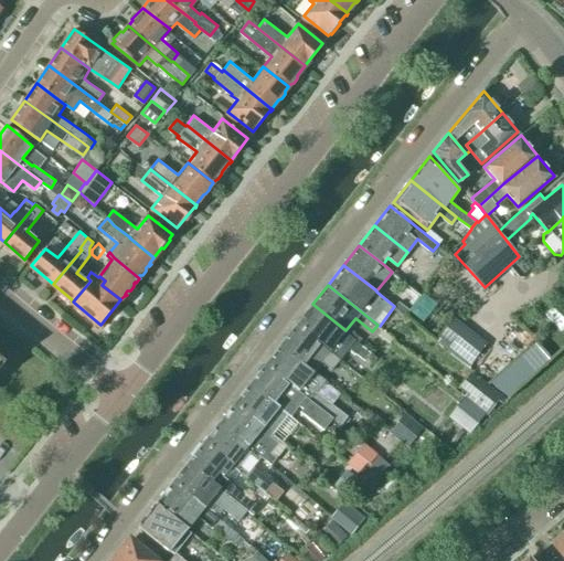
[(363,345),(346,330),(312,304),(297,324),(341,358),(349,347),(357,352),(363,345)]
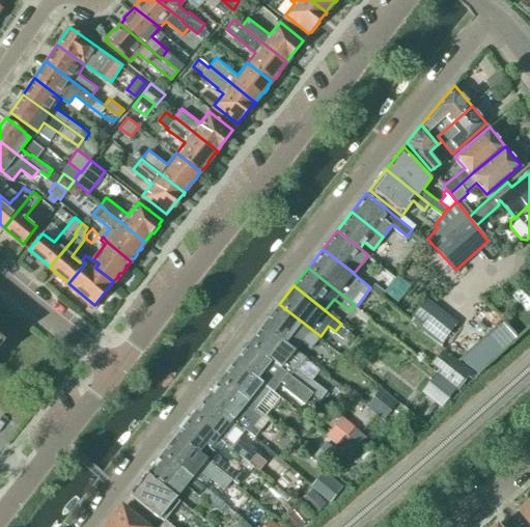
[(441,342),(457,321),(426,296),(409,317),(441,342)]
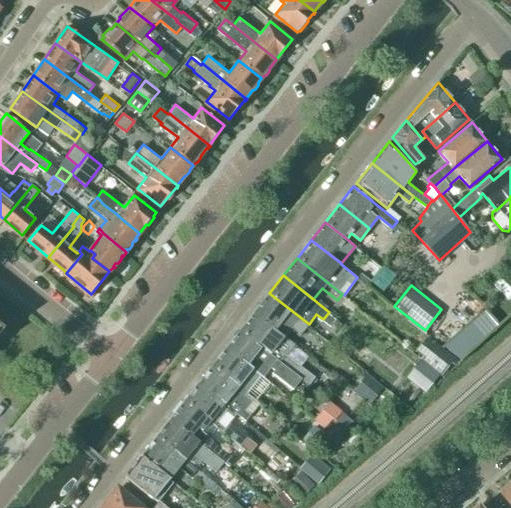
[(301,334),(309,324),(269,293),(255,311),(285,335),(292,326),(301,334)]
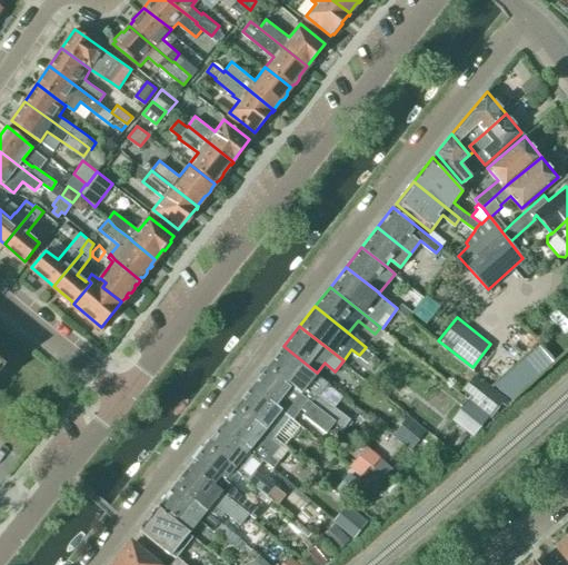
[(392,344),(396,339),(385,331),(381,336),(392,344)]
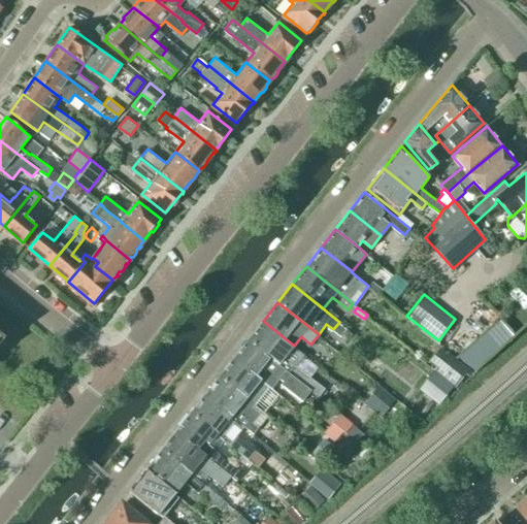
[(263,321),(249,339),(286,368),(306,385),(311,389),(320,395),(325,388),(286,356),(294,346),(263,321)]
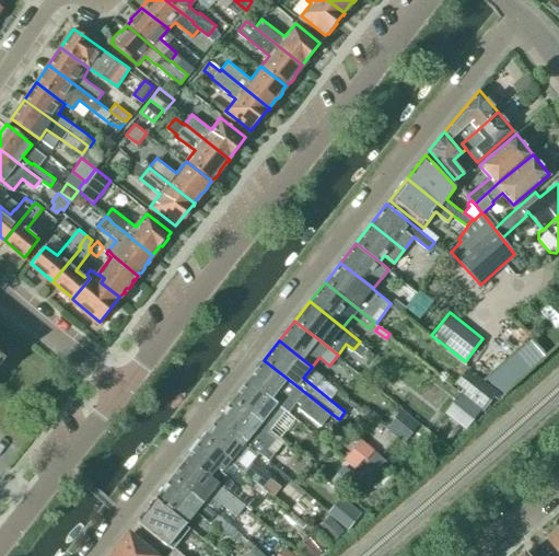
[(360,342),(353,349),(361,356),(362,357),(369,349),(368,348),(360,342)]
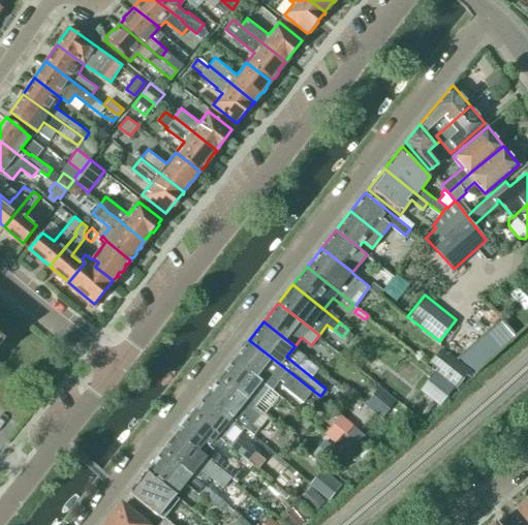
[(249,340),(235,359),(269,387),(272,389),(280,378),(284,381),(281,384),(303,401),(312,390),(307,385),(286,369),(249,340)]
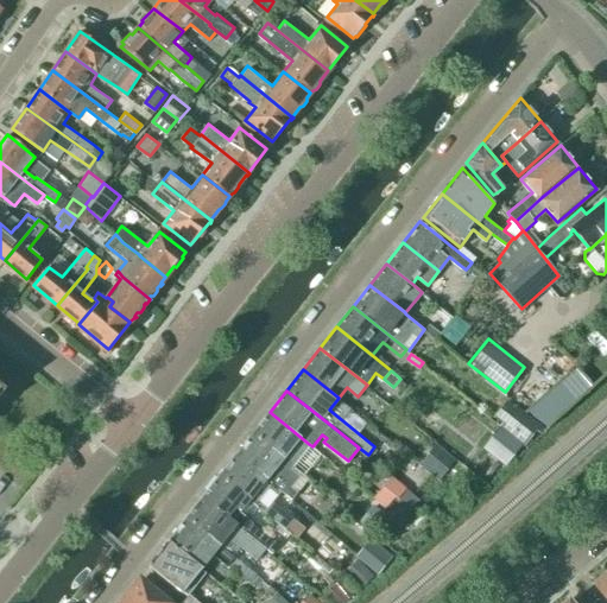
[(514,405),(507,399),(495,416),(503,421),(500,425),(525,444),(537,429),(541,431),(545,424),(517,402),(514,405)]
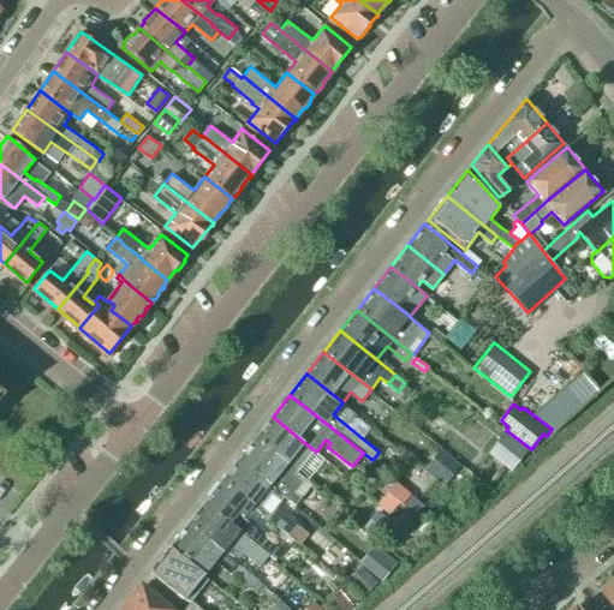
[(297,470),(313,449),(273,417),(256,437),(297,470)]
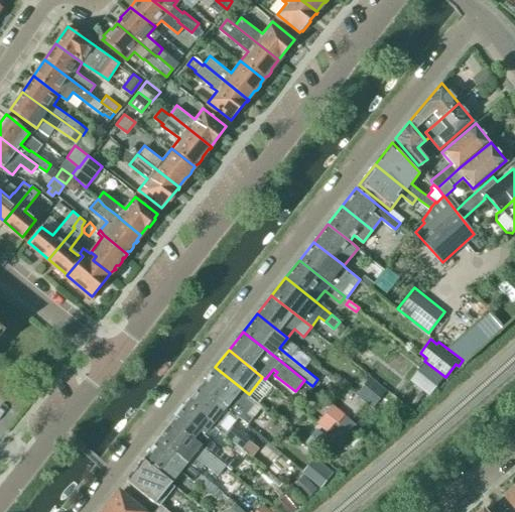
[(262,405),(249,394),(215,367),(201,385),(231,409),(231,410),(235,413),(248,424),(262,405)]
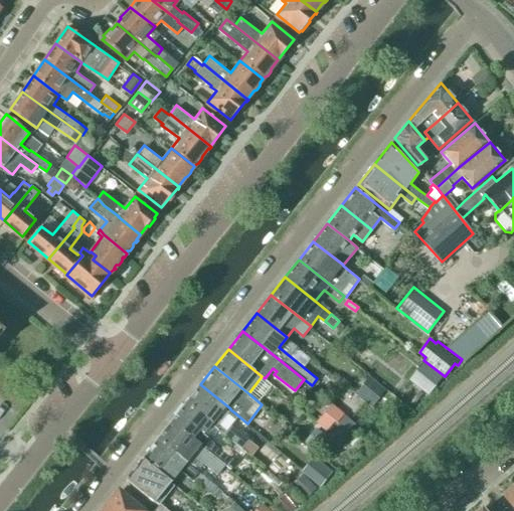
[(375,400),(383,389),(370,378),(361,388),(375,400)]
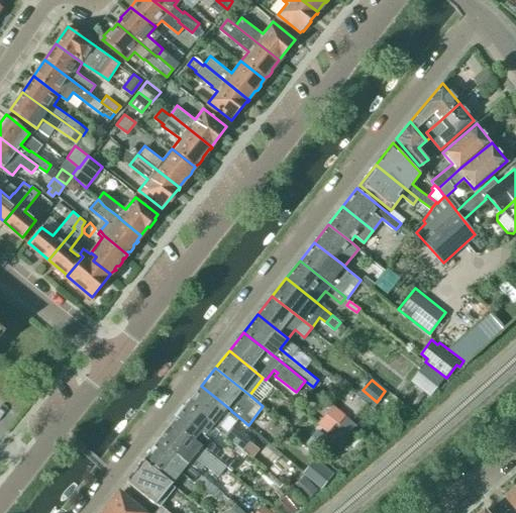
[(224,420),(231,411),(231,410),(201,386),(187,404),(208,421),(208,422),(242,447),(249,440),(224,420)]
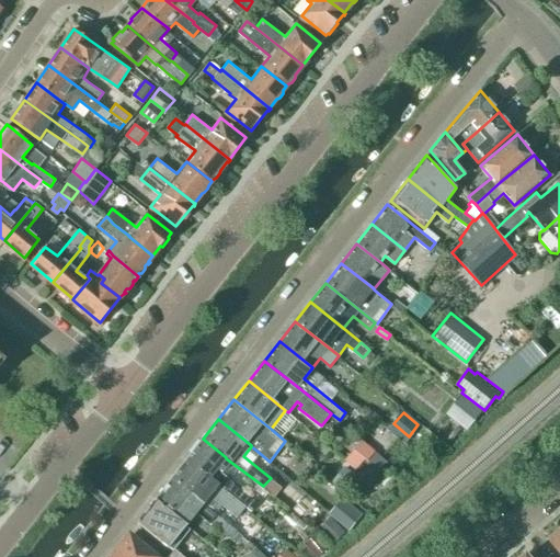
[(221,464),(226,458),(226,457),(203,439),(187,458),(246,504),(251,510),(256,503),(232,481),(237,478),(231,474),(228,478),(227,476),(230,472),(221,464)]
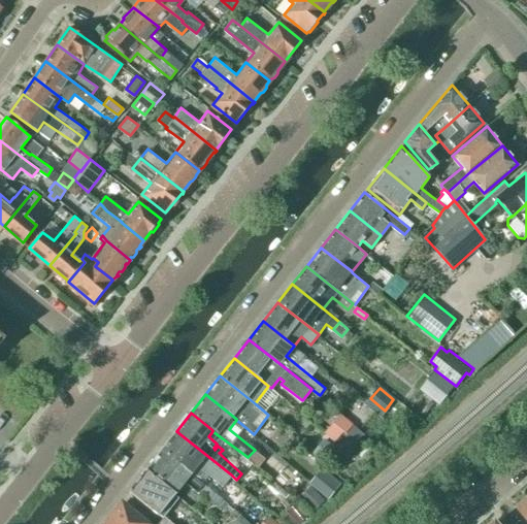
[(364,433),(353,424),(339,413),(333,422),(325,432),(335,440),(342,432),(356,443),(364,433)]
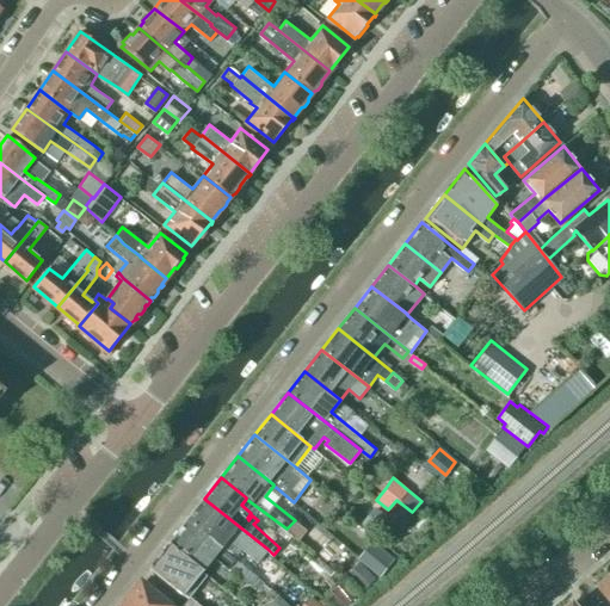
[(204,499),(188,520),(213,540),(214,540),(215,540),(214,542),(222,548),(230,537),(259,560),(267,549),(204,499)]
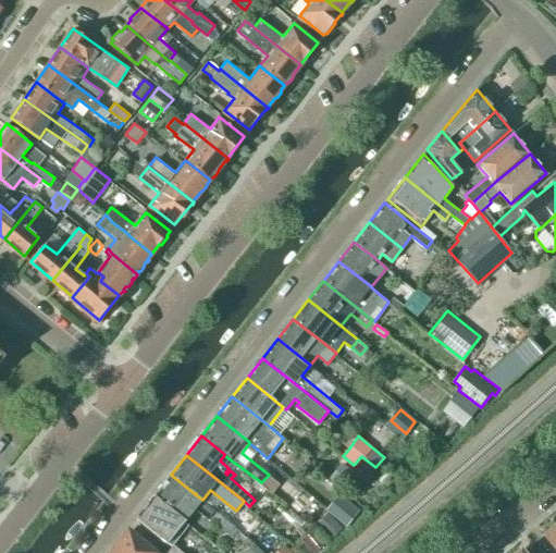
[(351,469),(342,462),(330,477),(340,484),(351,469)]
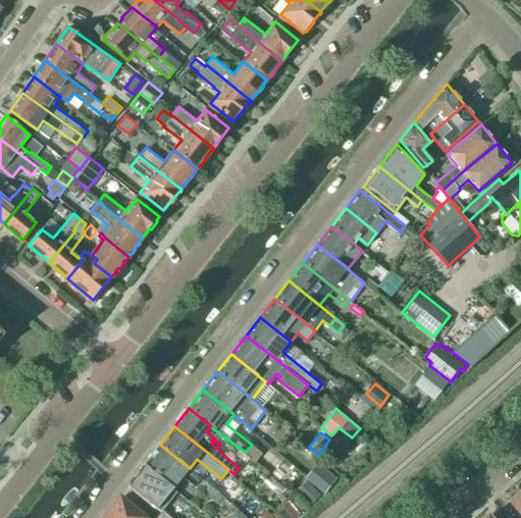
[(184,462),(183,462),(181,462),(160,445),(145,463),(174,486),(184,477),(188,480),(190,479),(214,499),(219,491),(190,468),(183,463),(184,462)]
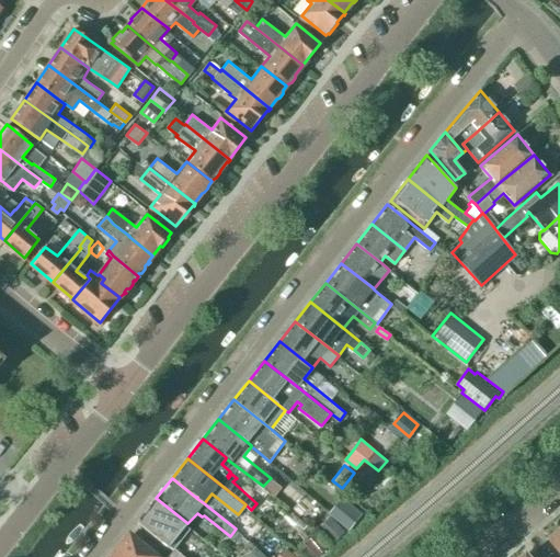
[(350,529),(363,513),(344,498),(331,513),(350,529)]
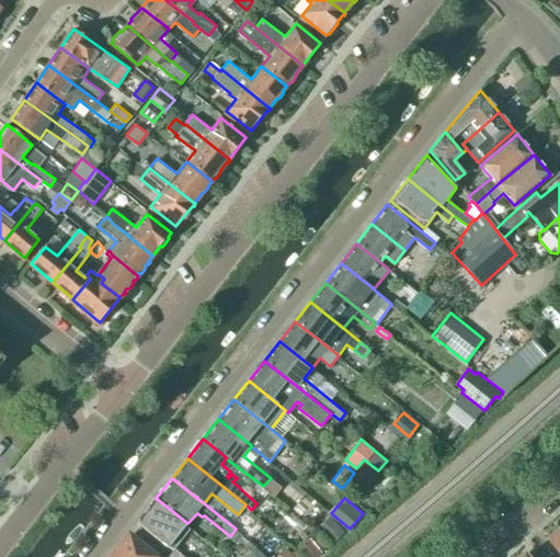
[(156,499),(137,522),(169,547),(186,524),(156,499)]
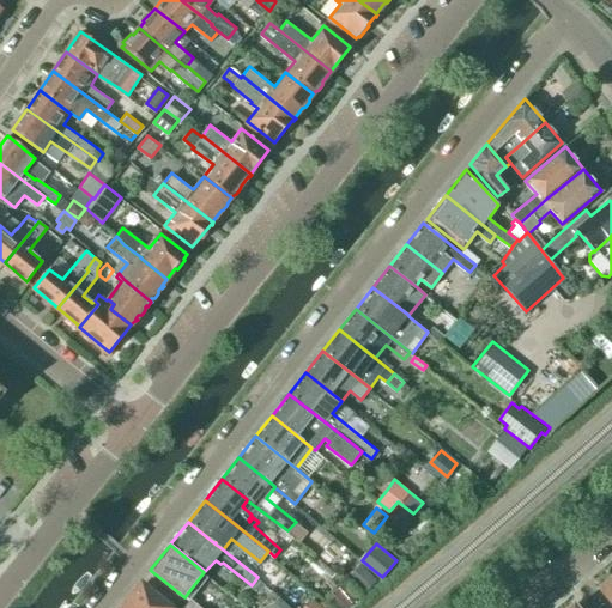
[(329,577),(335,571),(315,554),(311,560),(326,571),(325,572),(329,577)]
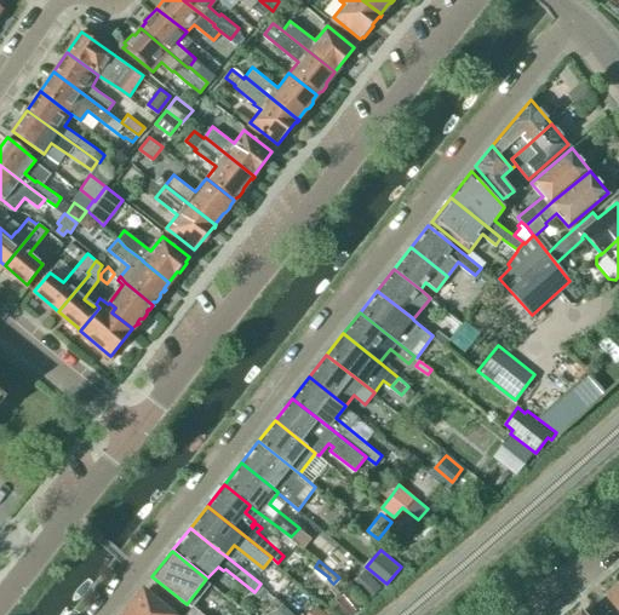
[(367,599),(382,585),(365,568),(350,582),(367,599)]
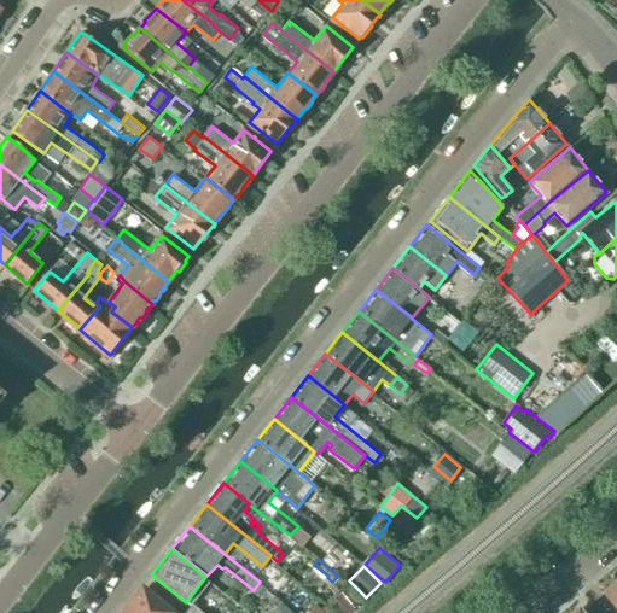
[(260,582),(254,590),(262,596),(268,588),(260,582)]
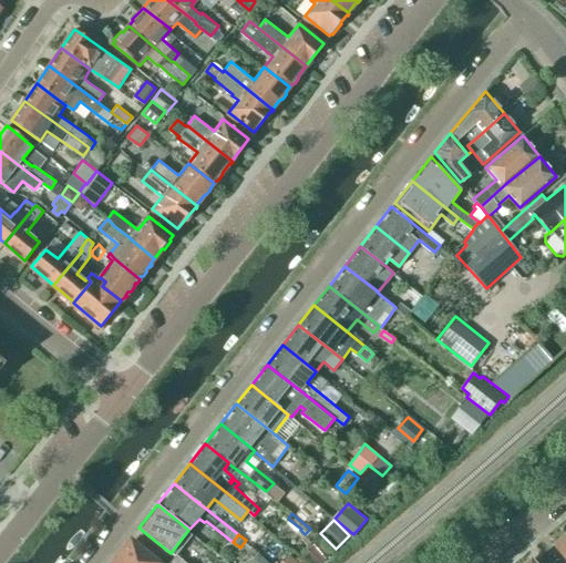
[(319,562),(331,552),(320,538),(307,549),(319,562)]
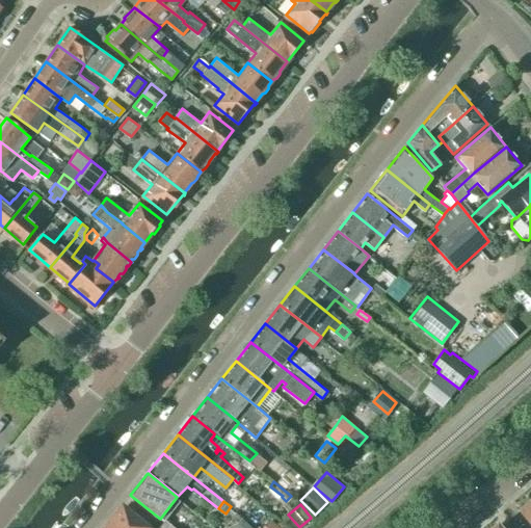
[(106,525),(109,527),(148,527),(144,524),(122,505),(106,525)]
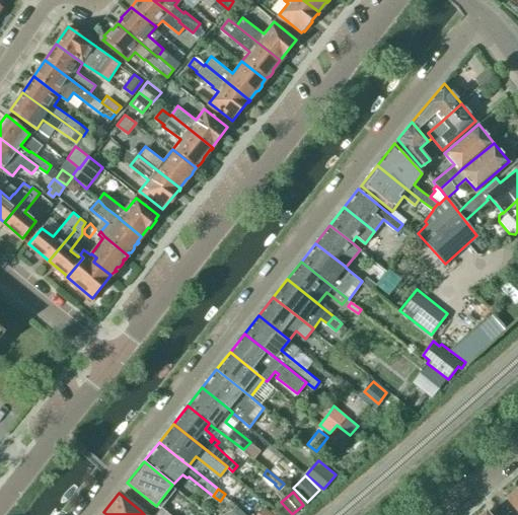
[(247,514),(236,505),(228,514),(247,514)]
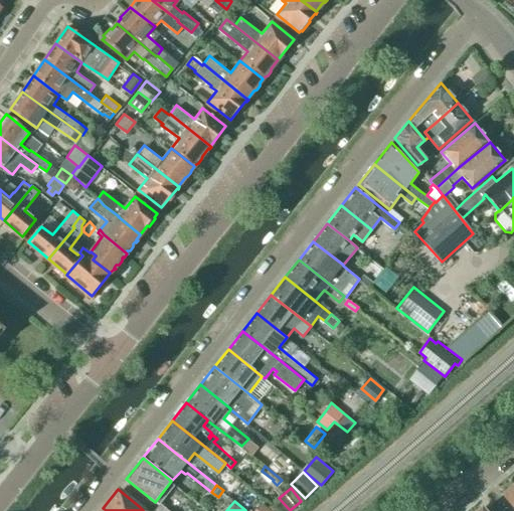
[(275,510),(262,501),(253,510),(275,510)]
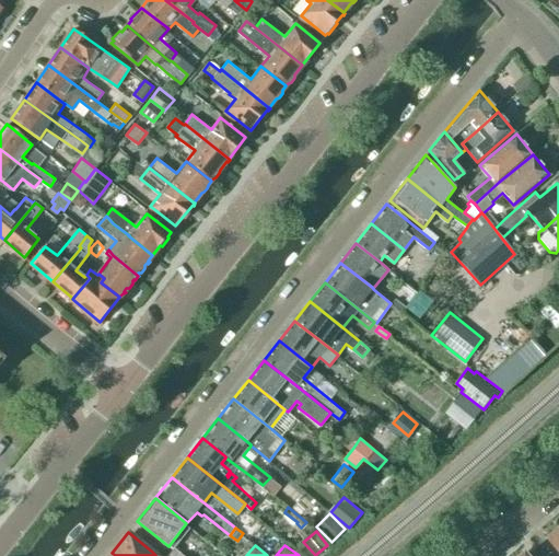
[(172,549),(166,555),(186,555),(174,546),(172,549)]
